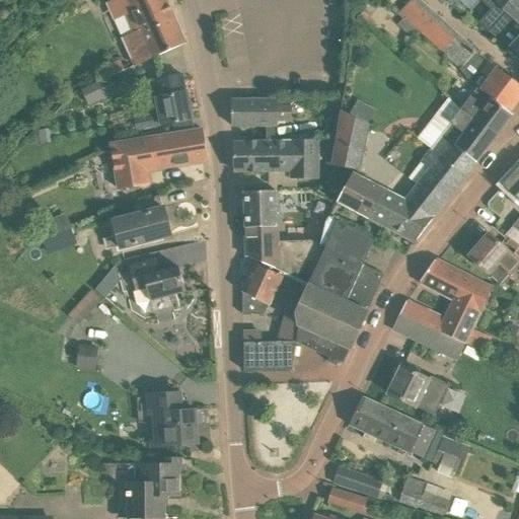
[(154,58),(187,44),(167,0),(128,0),(141,29),(124,38),(136,67),(154,58)]
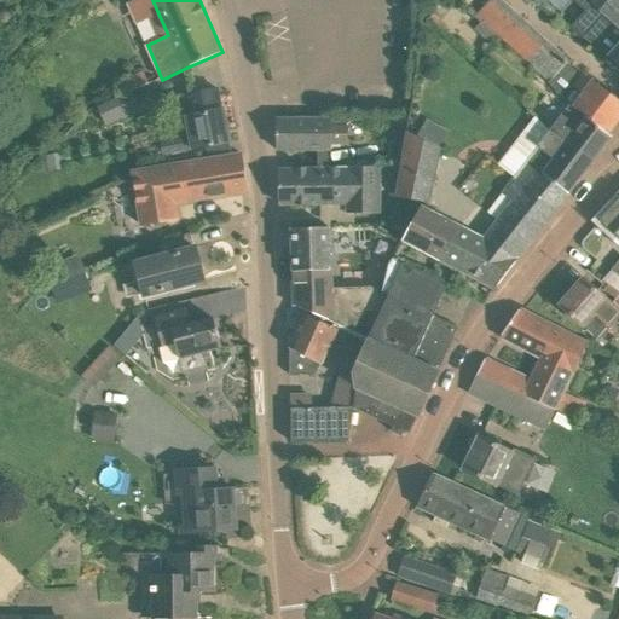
[(501,0),(491,0),(476,16),(497,34),(550,82),(567,64),(570,62),(501,0)]
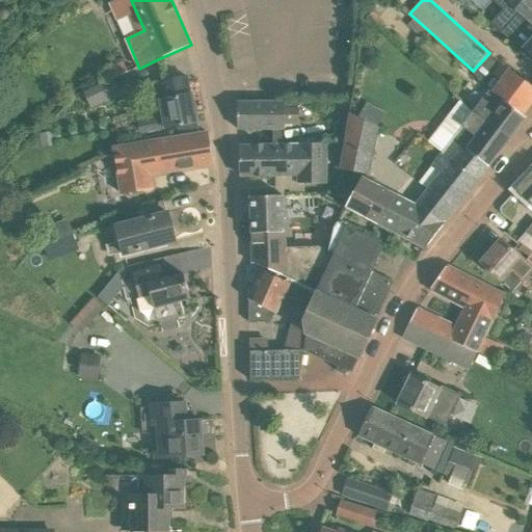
[(502,33),(523,49),(531,57),(531,0),(493,0),(504,10),(513,20),(502,33)]
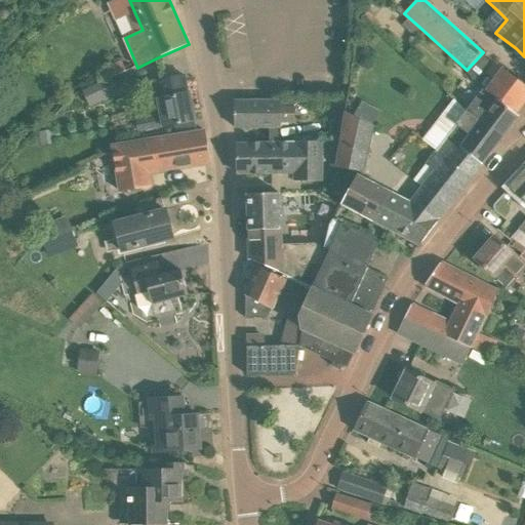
[(421,29),(404,13),(398,21),(414,37),(421,29)]
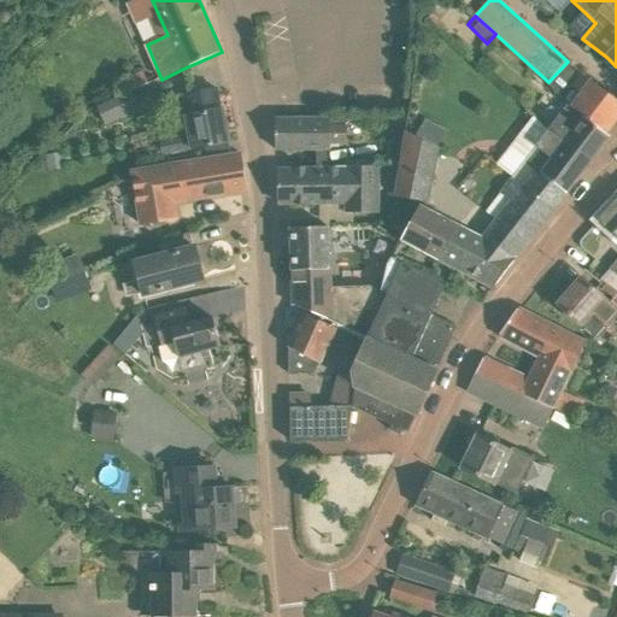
[(144,71),(128,78),(133,89),(148,83),(144,71)]
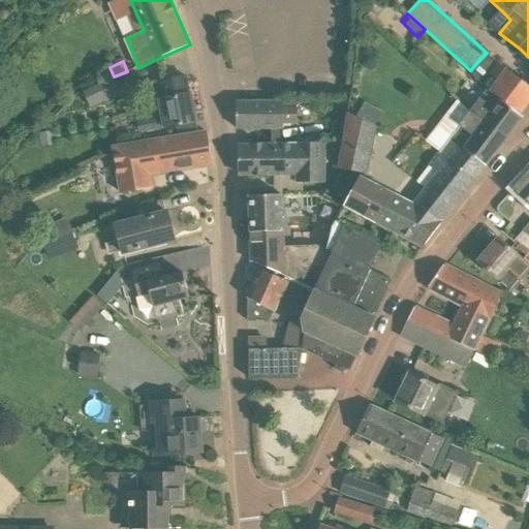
[(528,102),(528,86),(499,63),(481,85),(487,89),(521,115),(528,102)]
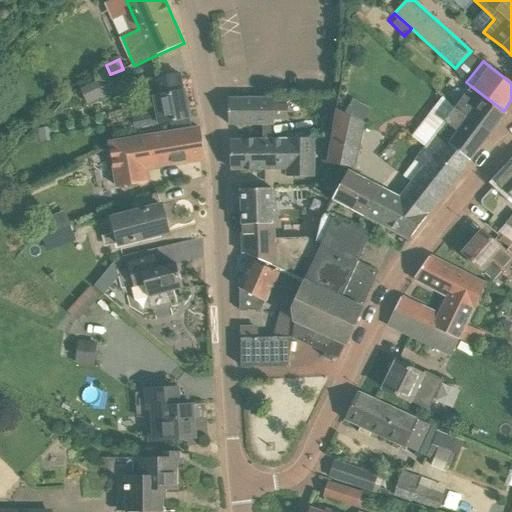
[(185,90),(183,90),(180,73),(153,78),(156,95),(153,96),(156,112),(134,116),(136,128),(171,122),(173,132),(192,129),(185,90)]
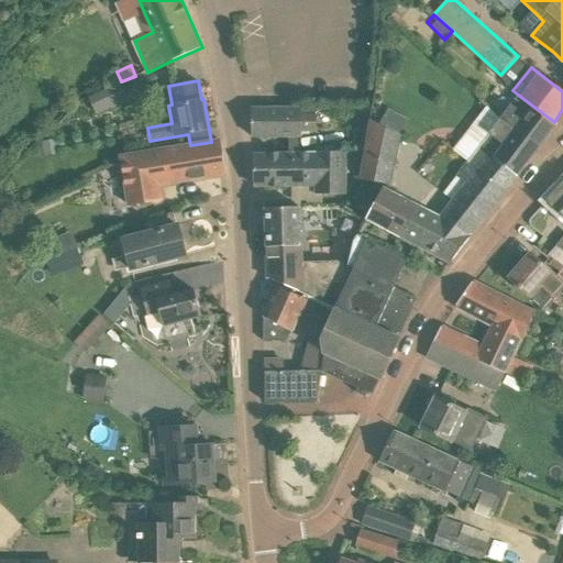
[(121,81),(89,98),(97,114),(129,99),(121,81)]
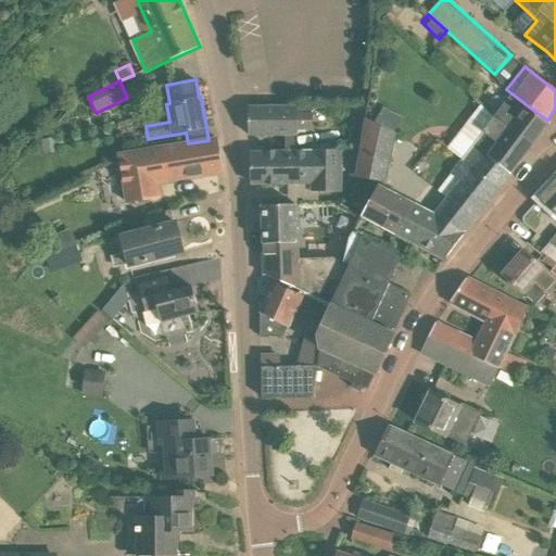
[(550,123),(547,121),(512,93),(505,102),(494,116),(510,129),(513,126),(534,143),(550,123)]
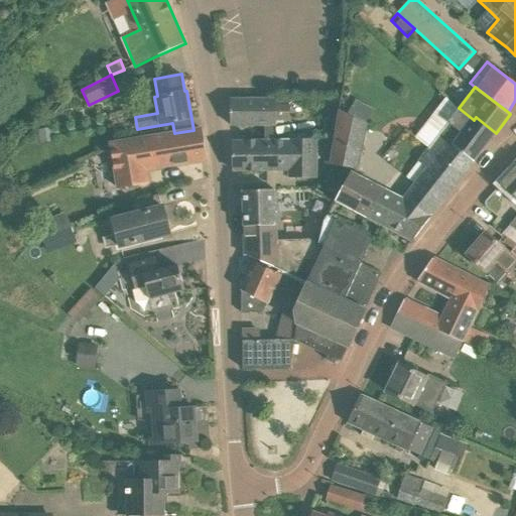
[(465,173),(474,162),(496,133),(476,117),(474,120),(459,108),(446,98),(416,138),(429,147),(465,173)]
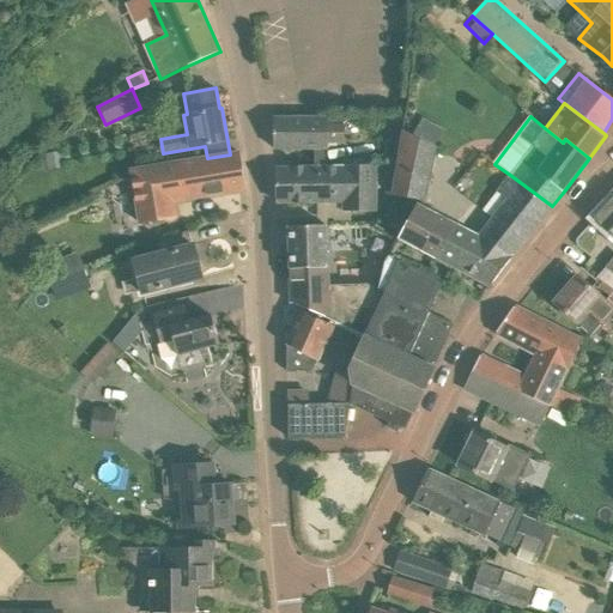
[(344,125),(327,125),(327,117),(273,119),(274,149),(327,147),(327,141),(344,141),(344,125)]
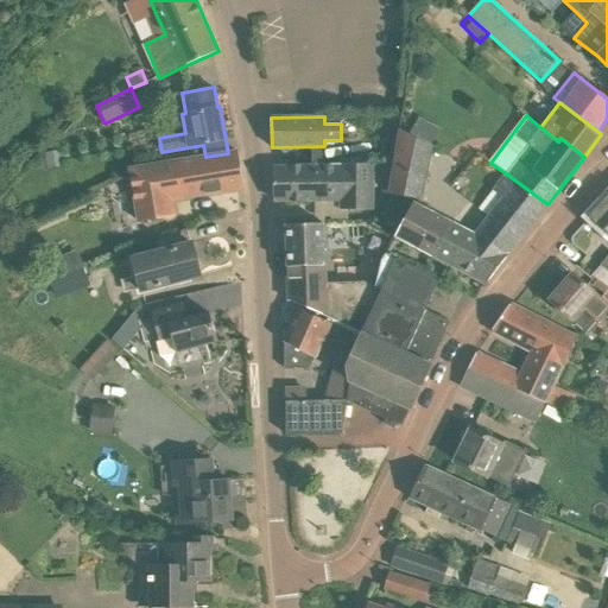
[(434,146),(399,128),(390,194),(422,201),(434,146)]
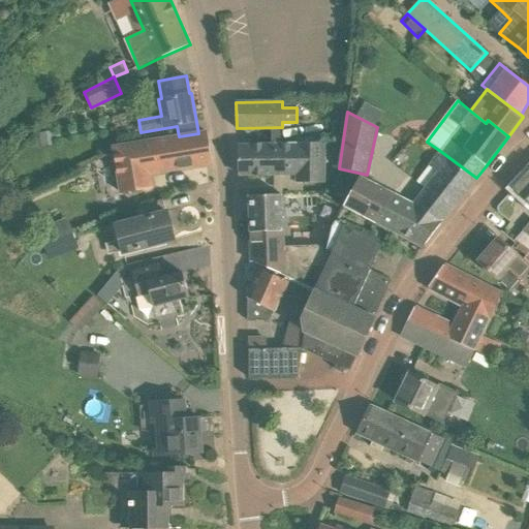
[(198,133),(179,136),(116,148),(121,183),(123,193),(153,188),(150,173),(212,163),(207,132),(198,133)]
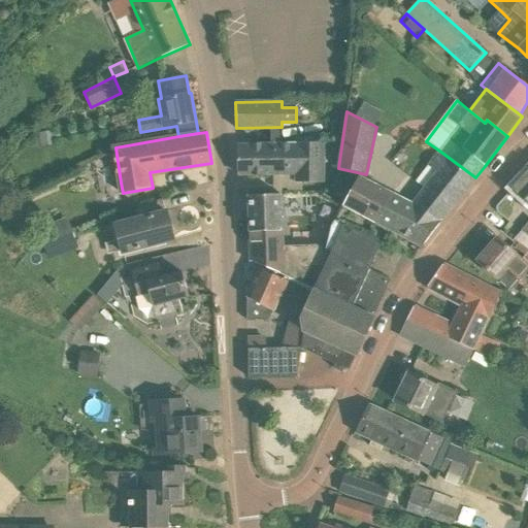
[(324,142),(273,142),(273,143),(238,144),(239,175),(286,174),(285,167),(294,167),(295,182),(325,182),(324,142)]
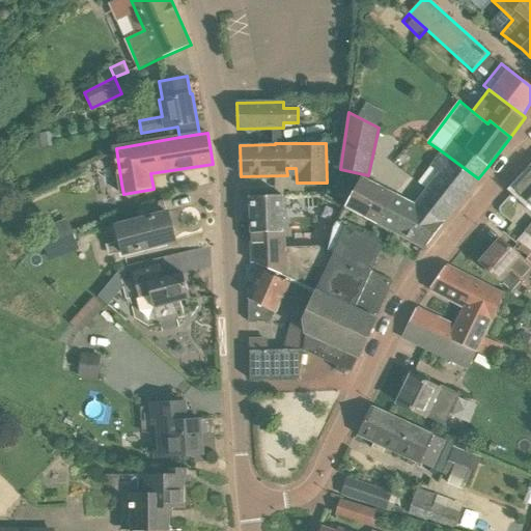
[(416,205),(445,221),(478,178),(442,151),(430,166),(440,173),(416,205)]
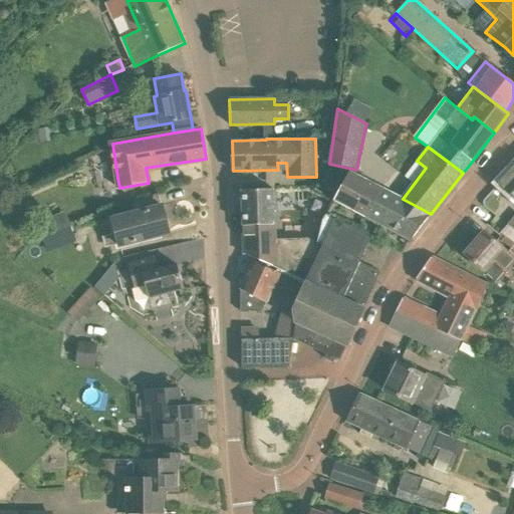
[(513,196),(513,167),(500,183),(513,196)]
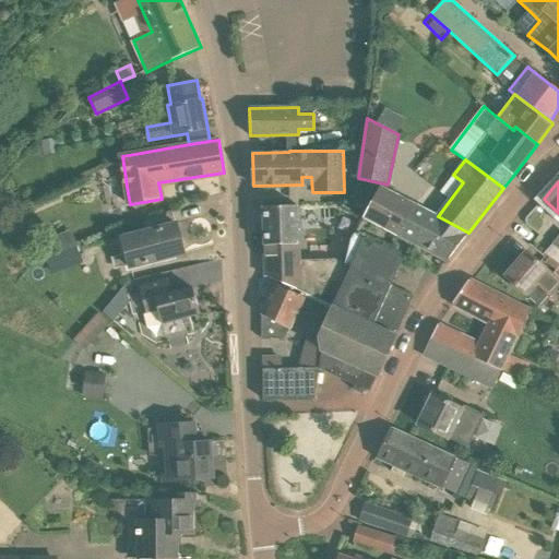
[(438,216),(381,187),(364,217),(391,232),(447,261),(468,233),(438,216)]
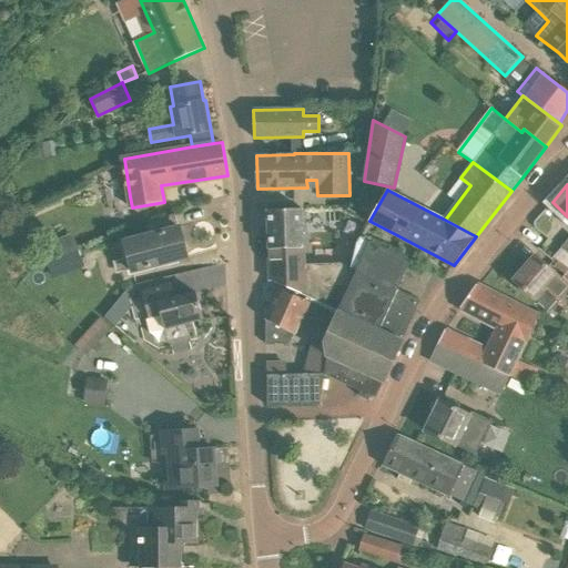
[(356,271),(351,267),(340,263),(306,265),(305,246),(303,246),(302,210),(267,210),(270,281),(298,293),(308,301),(317,307),(326,313),(330,307),(337,311),(356,271)]
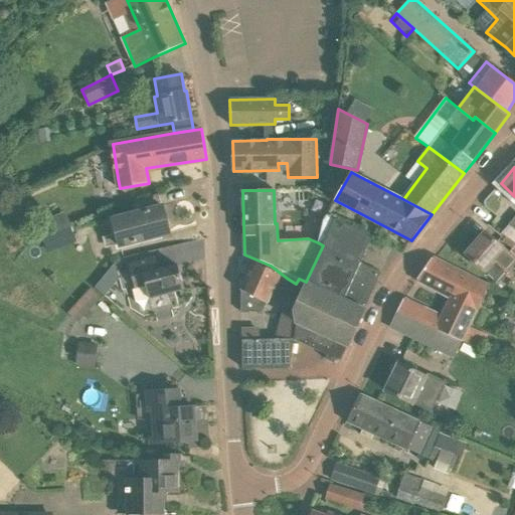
[(163,206),(162,206),(159,194),(134,204),(136,213),(114,219),(120,246),(157,236),(155,230),(169,227),(163,206)]
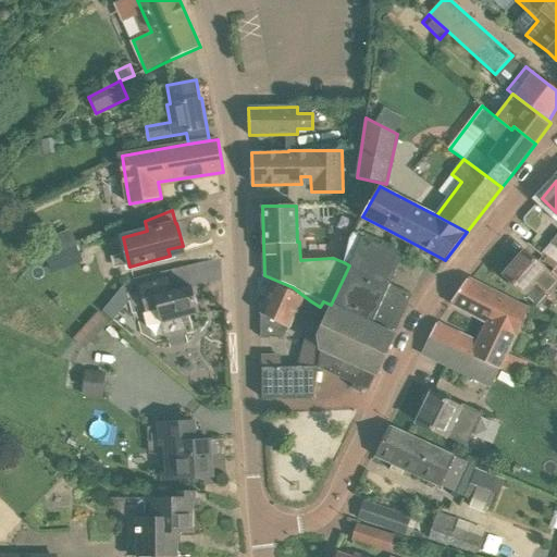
[(41,239),(53,271),(84,259),(72,229),(41,239)]
